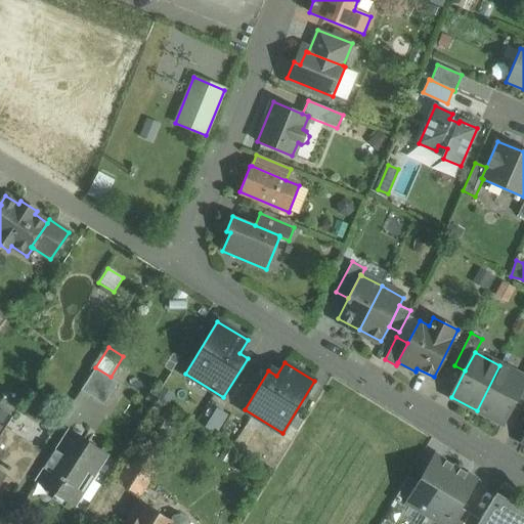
[(523,377),(499,365),(477,410),(501,424),(516,397),(523,380),(523,377)]
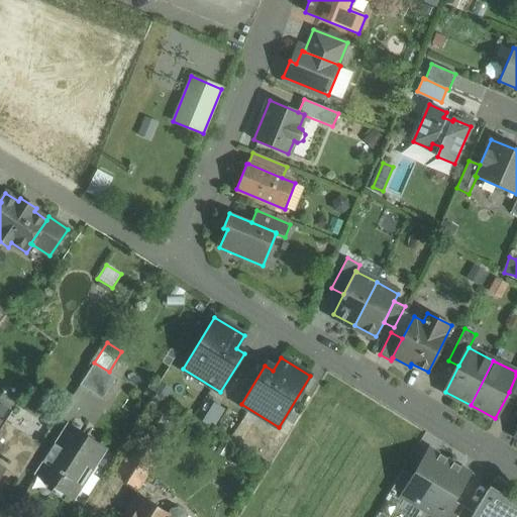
[(94,363),(80,386),(102,399),(116,377),(109,372),(94,363)]
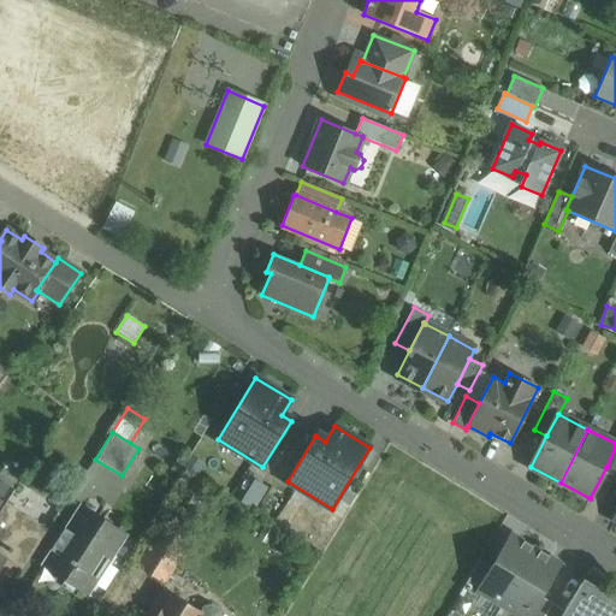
[(24,477),(6,465),(0,474),(0,479),(16,491),(24,477)]
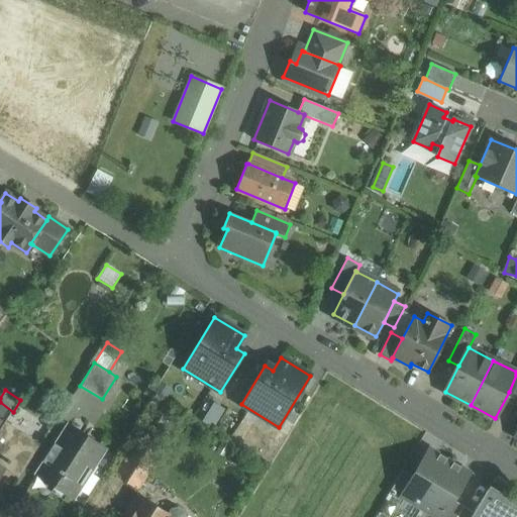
[(161,405),(152,418),(162,425),(171,412),(161,405)]
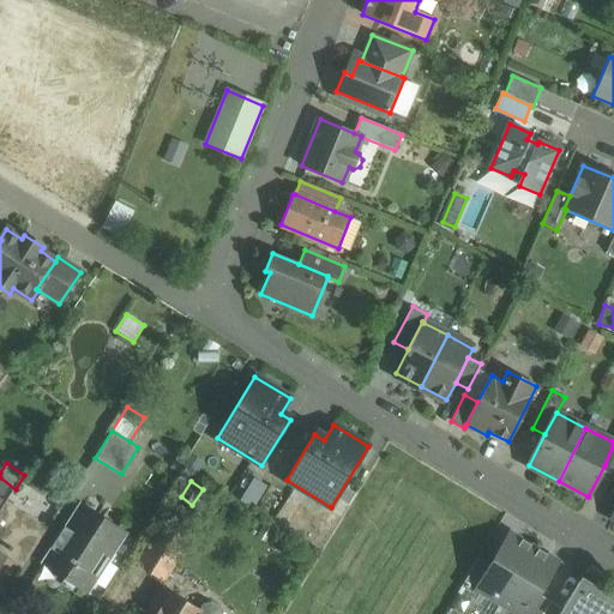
[(5,504),(0,510),(0,567),(7,558),(22,567),(25,563),(13,554),(36,521),(7,500),(5,504)]
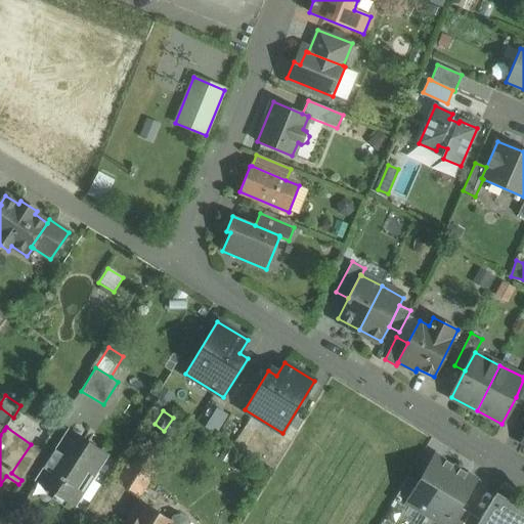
[(105,456),(68,433),(37,481),(74,505),(105,456)]
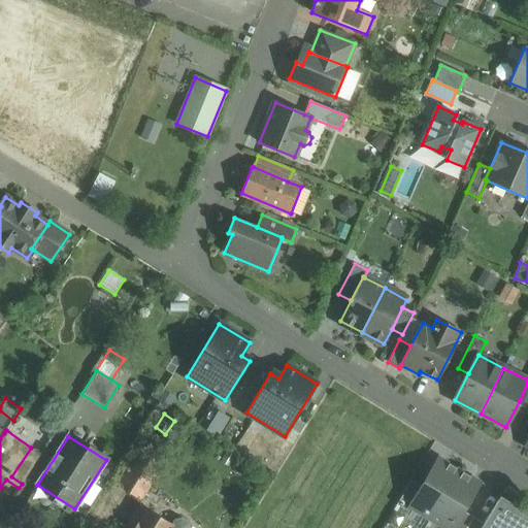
[(31,448),(11,476),(22,484),(41,455),(31,448)]
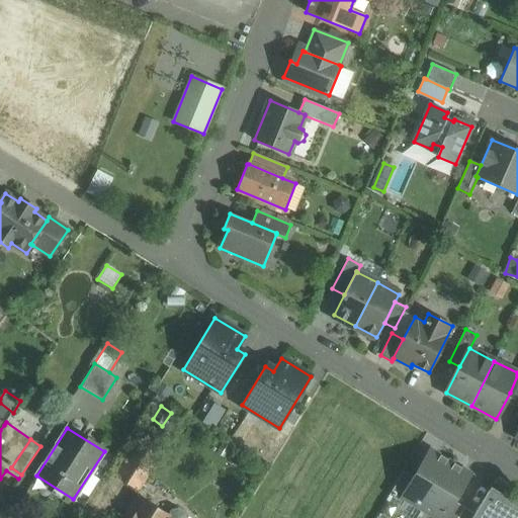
[(158,457),(137,444),(117,476),(139,489),(158,457)]
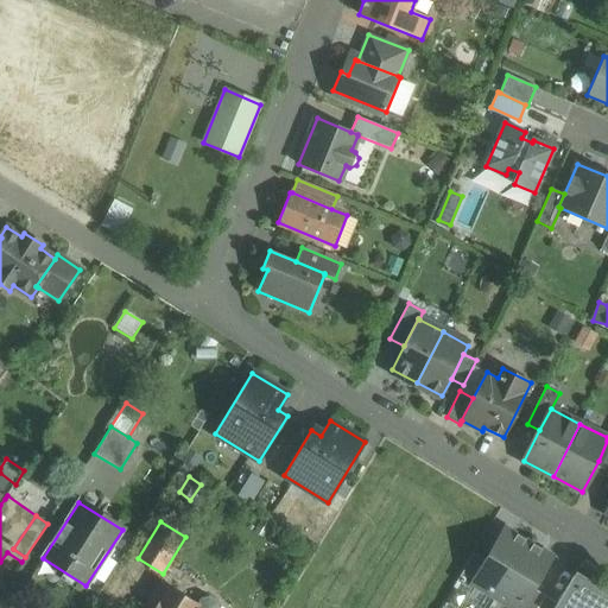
[(486,561),(472,583),(473,584),(495,597),(529,543),(525,540),(525,539),(524,538),(524,539),(518,536),(517,534),(517,536),(505,529),(486,561)]
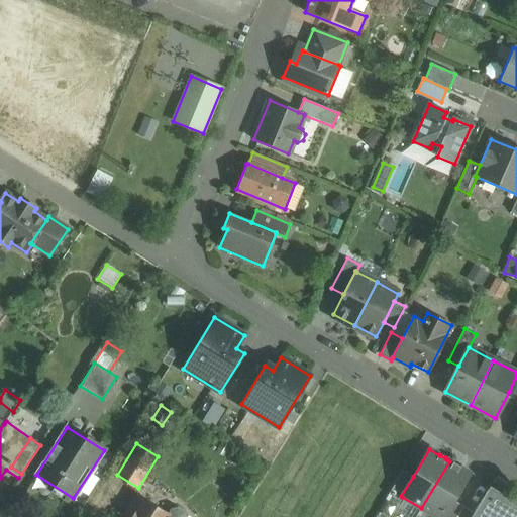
[(452,463),(449,461),(421,508),(435,516),(442,516),(453,500),(470,474),(459,468),(460,467),(459,466),(458,467),(453,463),(454,463),(453,462),(452,463)]
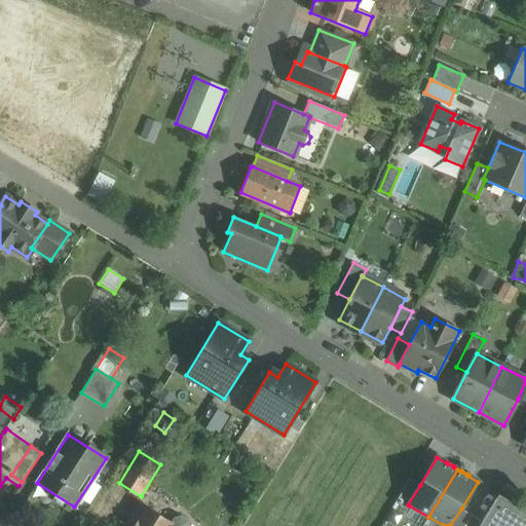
[(410,478),(395,502),(406,510),(409,505),(408,504),(420,485),(410,478)]
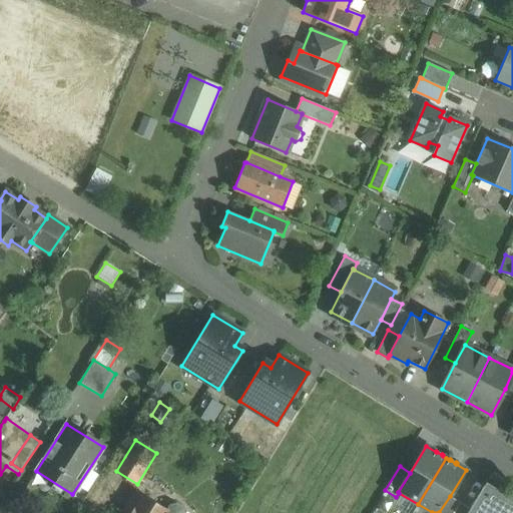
[(512,512),(512,498),(486,483),(467,512),(512,512)]
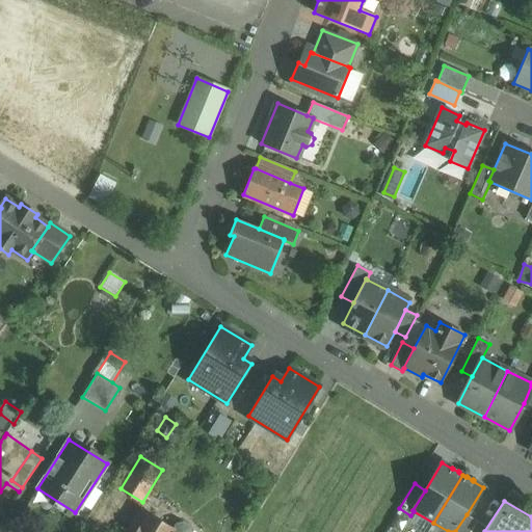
[(173,531),(174,530),(141,510),(129,529),(132,531),(173,531)]
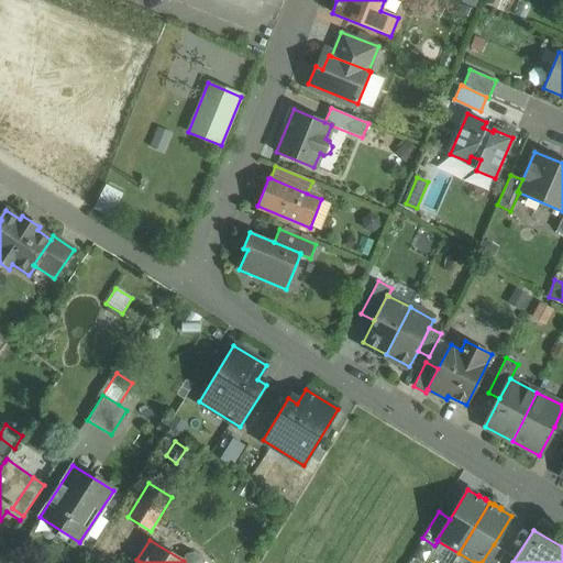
[(505,552),(494,544),(482,562),(497,562),(505,552)]
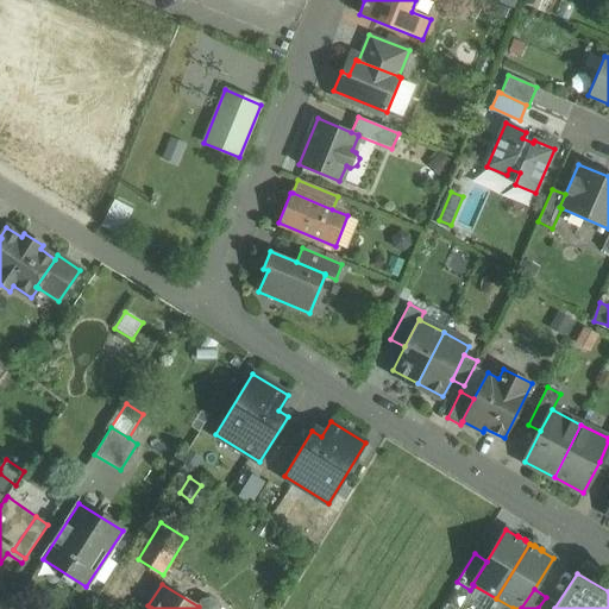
[(554,608),(558,604),(546,597),(538,608),(554,608)]
